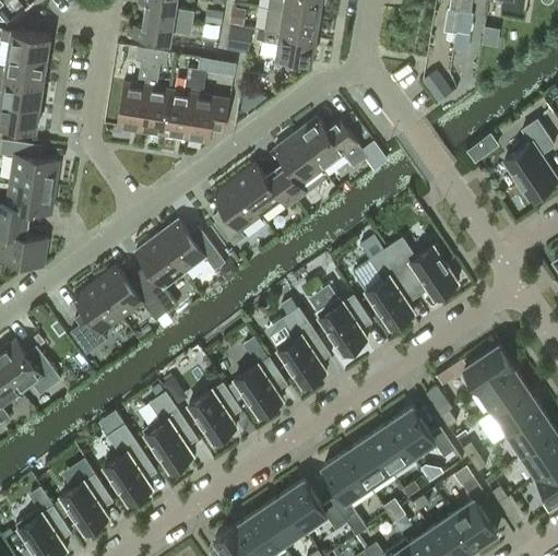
[(26,0),(20,0),(18,2),(24,11),(31,6),(26,0)]
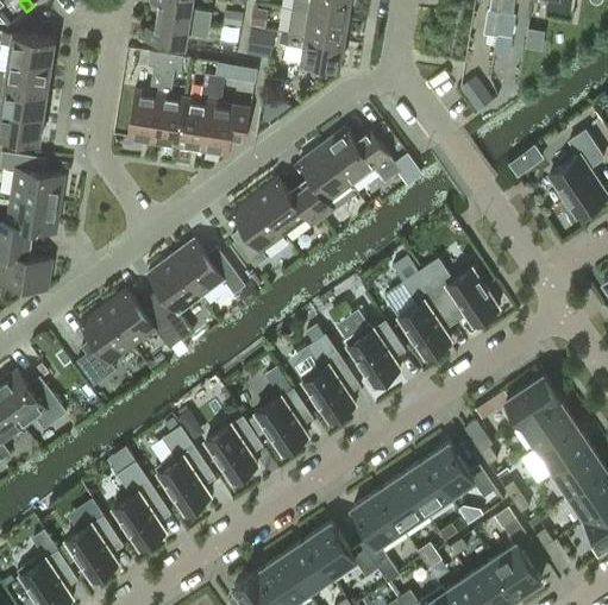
[(158,4),(156,17),(208,25),(211,12),(190,8),(192,0),(150,0),(150,2),(158,4)]
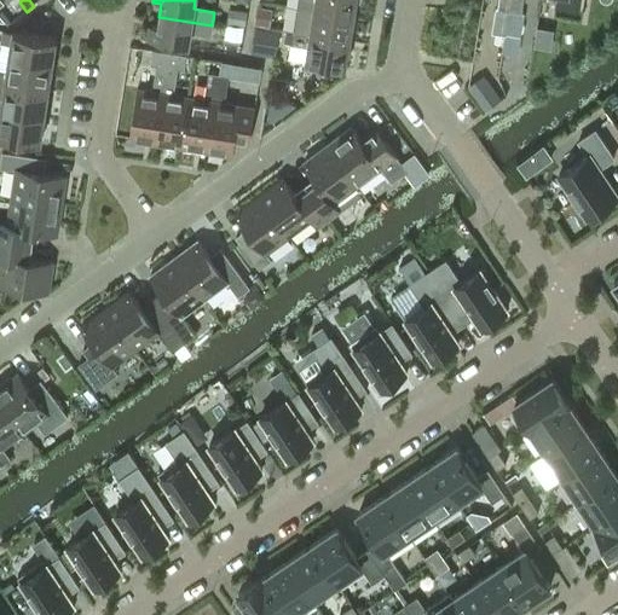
[(354,0),(299,0),(298,10),(324,15),(353,18),(354,0)]
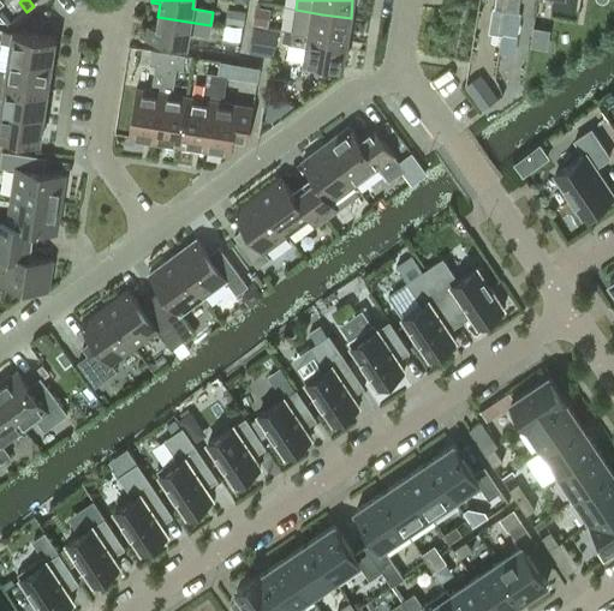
[(500,36),(505,0),(494,0),(493,9),(492,9),(487,34),(500,36)]
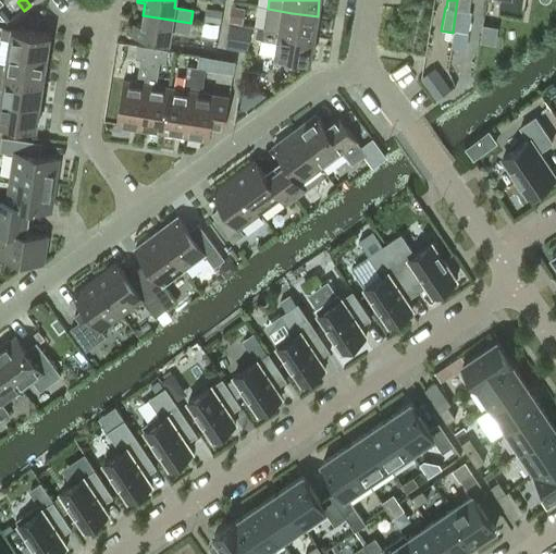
[(457,0),(453,33),(468,35),(471,15),(467,14),(469,0),(457,0)]
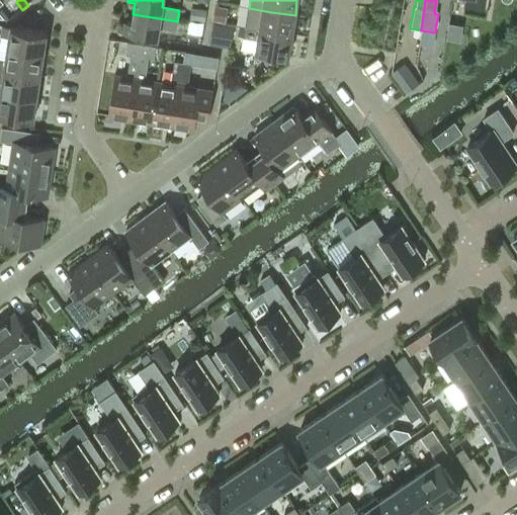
[(465,0),(463,13),(485,16),(487,0),(465,0)]
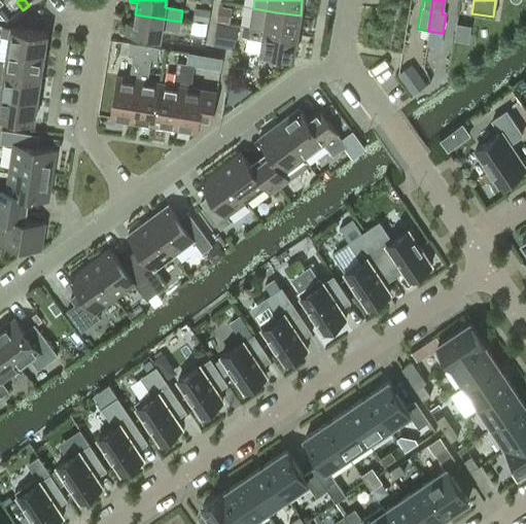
[(230,10),(218,8),(216,23),(228,25),(230,10)]
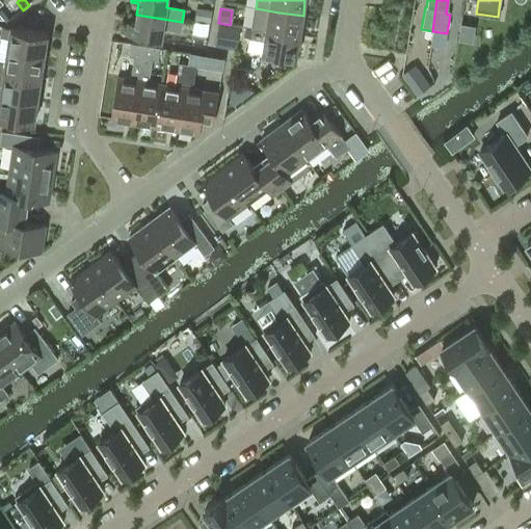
[(303,16),(279,12),(256,8),(253,30),(299,37),(303,16)]
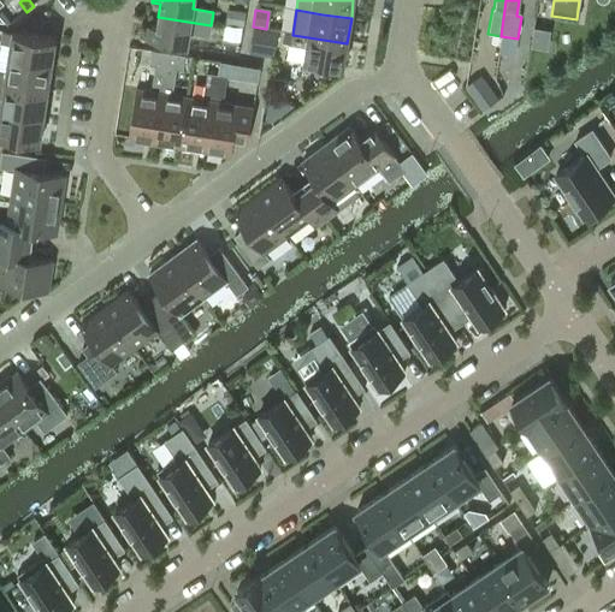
[(243,30),(246,15),(228,12),(225,28),(243,30)]
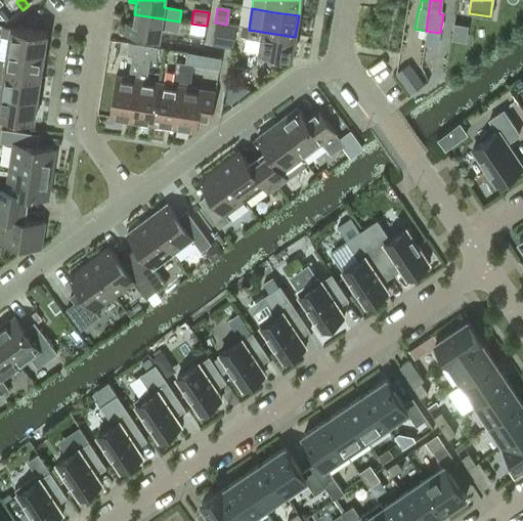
[(179,22),(134,14),(132,25),(126,24),(124,36),(159,41),(160,30),(178,33),(179,22)]
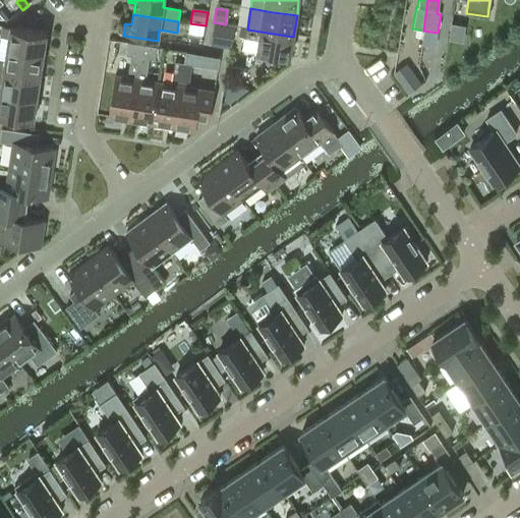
[(206,25),(190,23),(189,35),(204,37),(206,25)]
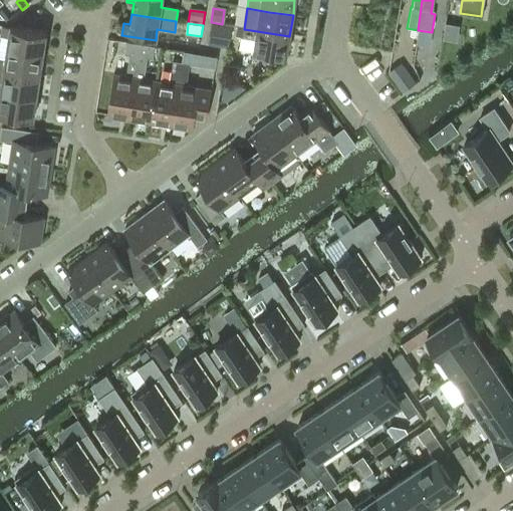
[(459,40),(461,27),(449,25),(447,39),(459,40)]
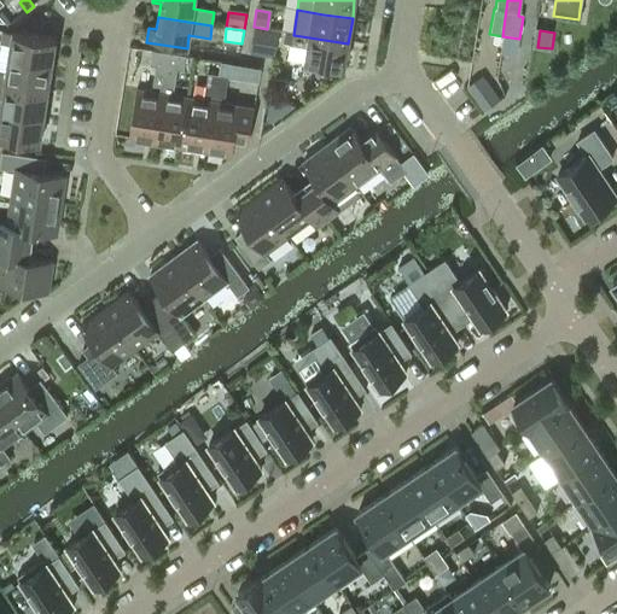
[(9,62),(51,68),(56,41),(3,33),(1,45),(10,47),(9,62)]
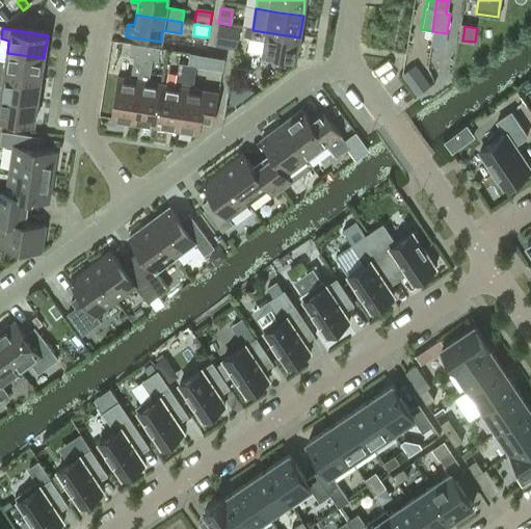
[(231,50),(234,31),(217,28),(214,47),(231,50)]
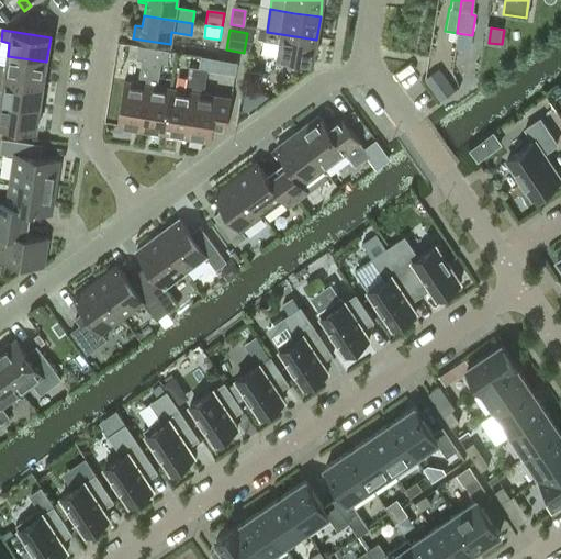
[(313,63),(316,40),(267,32),(264,55),(313,63)]
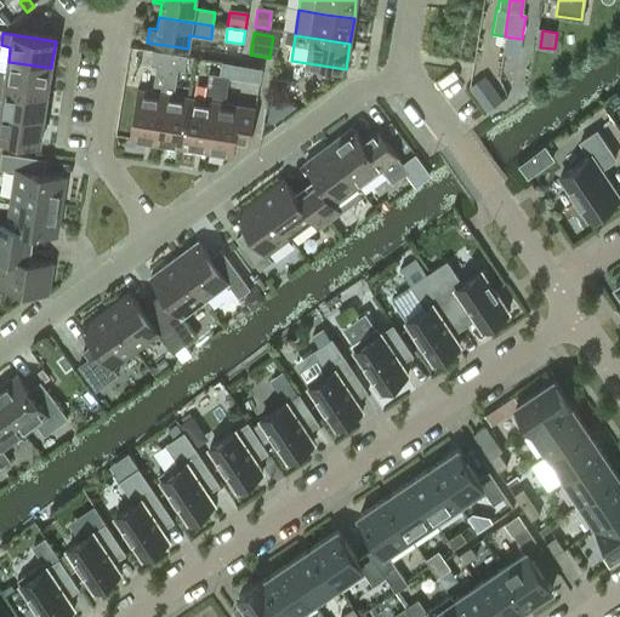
[(154,146),(169,56),(153,53),(152,63),(155,68),(157,68),(153,95),(136,91),(129,142),(154,146)]
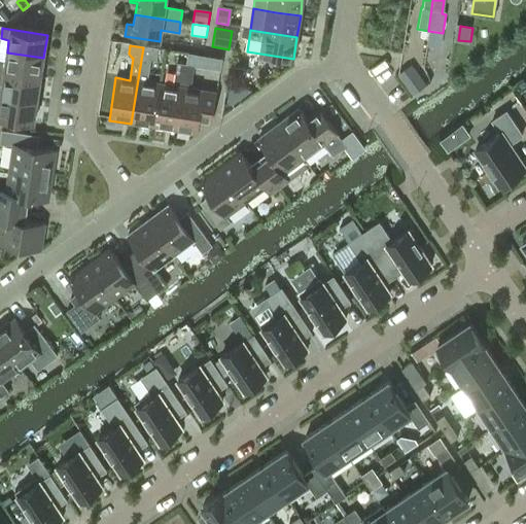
[(152,128),(160,84),(147,82),(150,61),(153,61),(158,59),(159,49),(143,47),(131,124),(152,128)]
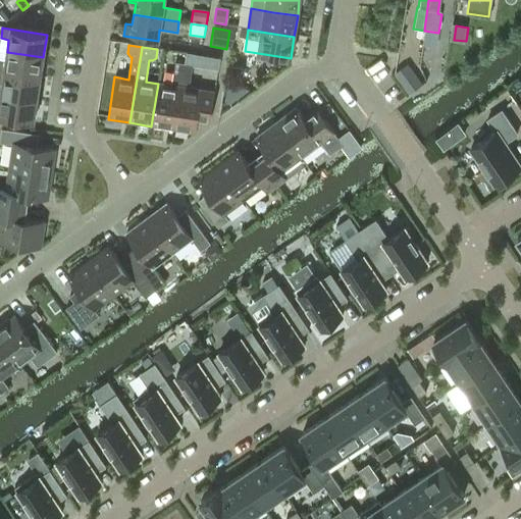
[(0,72),(40,79),(43,57),(7,52),(5,63),(0,62),(0,72)]
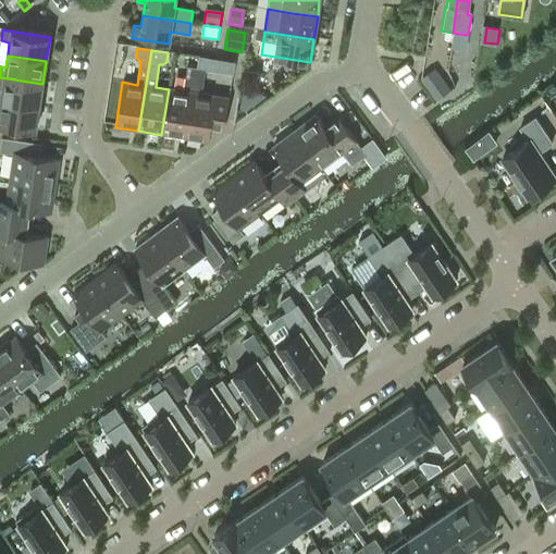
[(195,78),(185,138),(209,142),(211,128),(224,131),(229,99),(201,95),(205,70),(197,69),(196,69),(195,78)]
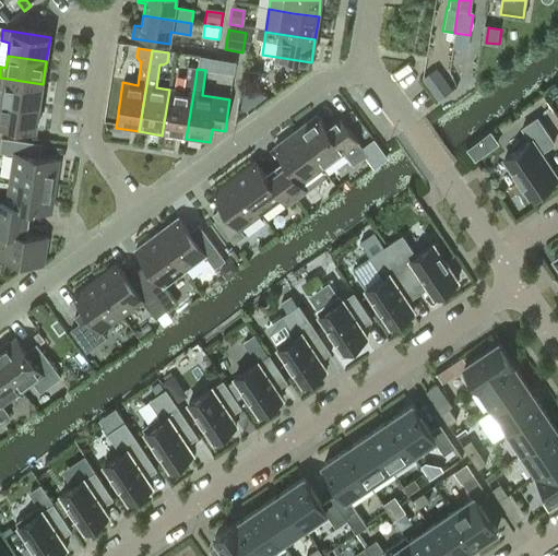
[(39,108),(43,84),(0,78),(0,90),(2,91),(0,102),(39,108)]
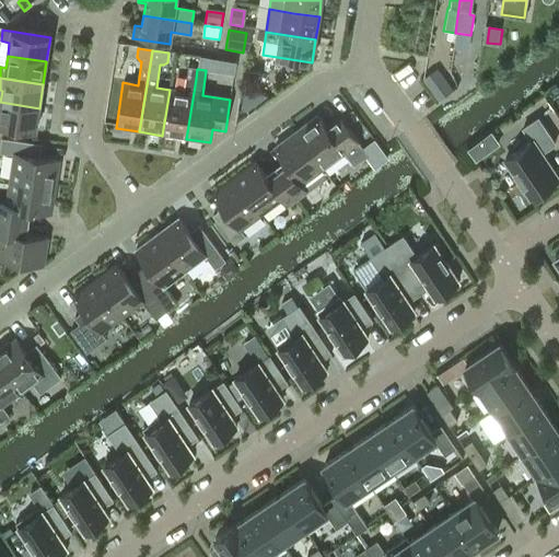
[(170,90),(162,136),(186,139),(196,79),(189,78),(186,80),(184,92),(170,90)]
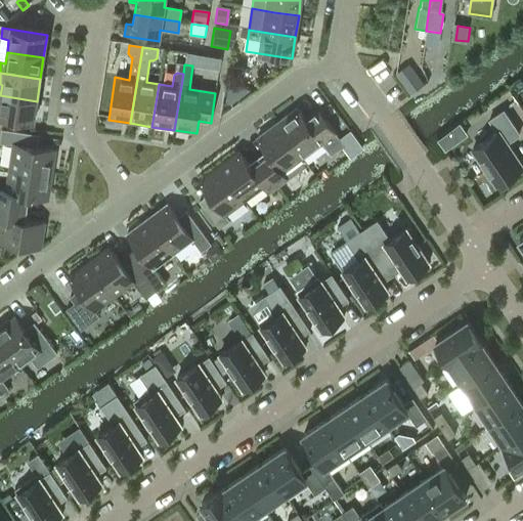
[(418,81),(404,90),(409,97),(423,88),(418,81)]
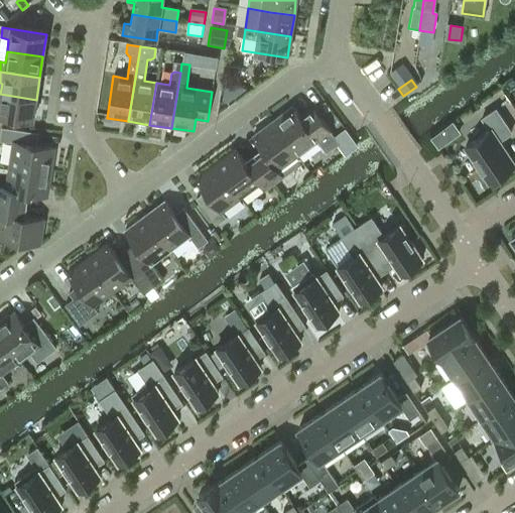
[(0,116),(32,122),(36,100),(0,94),(0,116)]
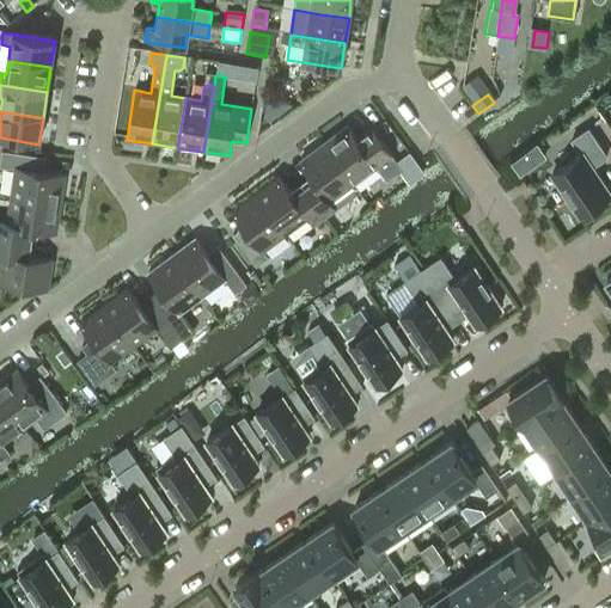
[(324,145),(354,184),(377,169),(386,182),(401,171),(378,140),(364,151),(347,128),(324,145)]
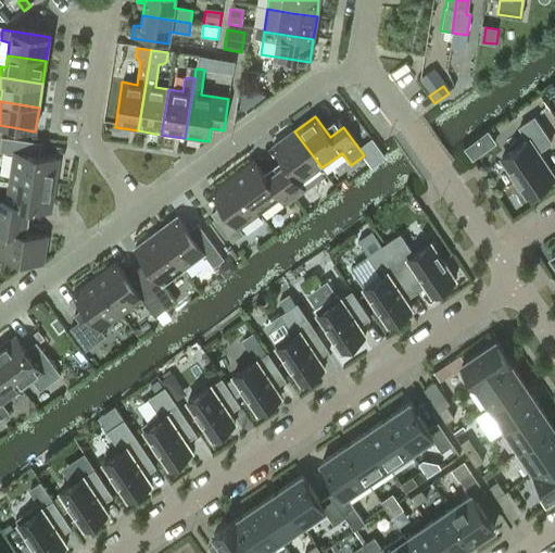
[(502,161),(526,198),(554,178),(538,153),(551,145),(533,120),(519,129),(528,142),(502,161)]
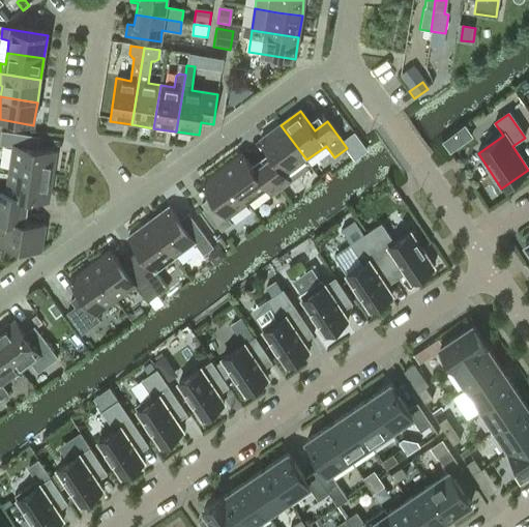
[(287,174),(306,159),(281,125),(260,141),(274,159),(264,167),(281,187),(291,180),(287,174)]
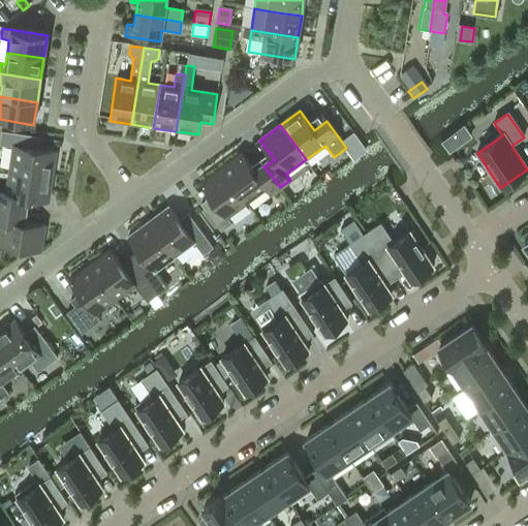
[(467,127),(444,142),(452,154),(475,138),(467,127)]
